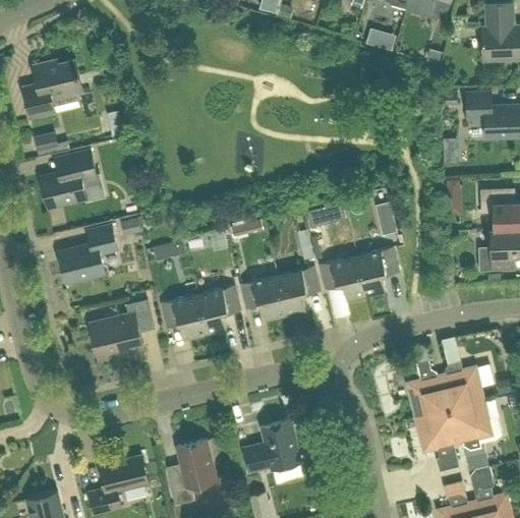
[(265,0),(258,0),(255,9),(273,15),(277,4),(265,0)]
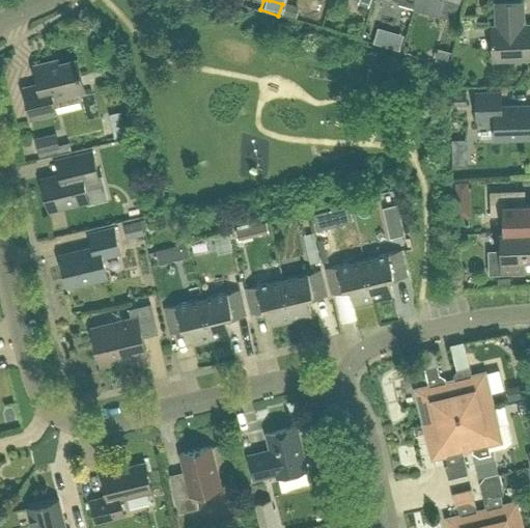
[(378,0),(398,6),(412,9),(414,0),(378,0)]
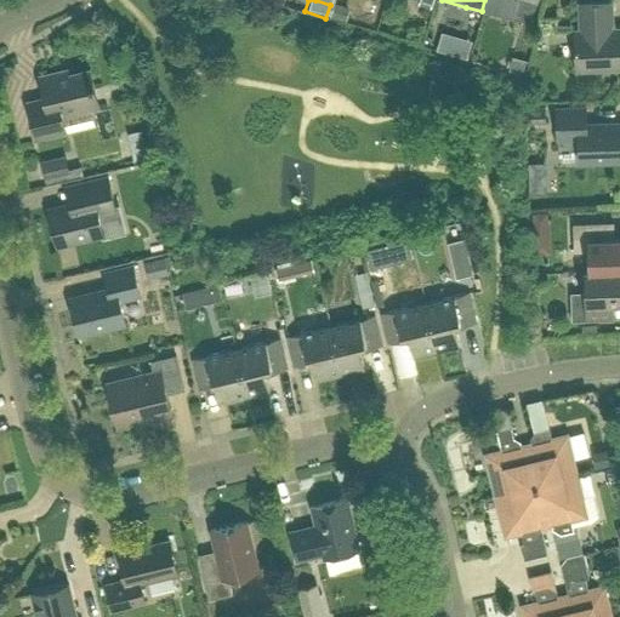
[(505,0),(500,17),(529,26),(536,0),(505,0)]
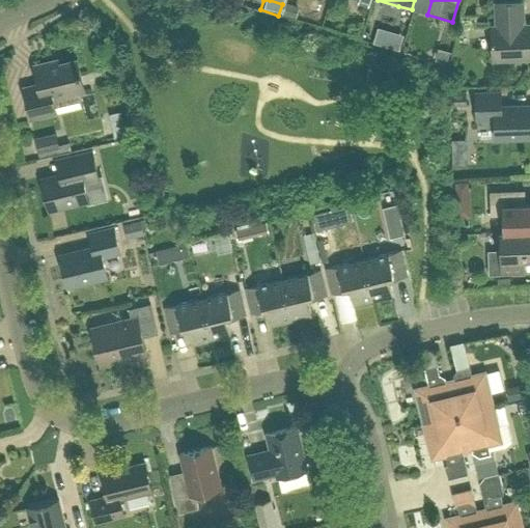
[(524,26),(522,3),(494,5),(495,27),(490,28),(492,63),(529,61),(529,42),(529,26),(524,26)]
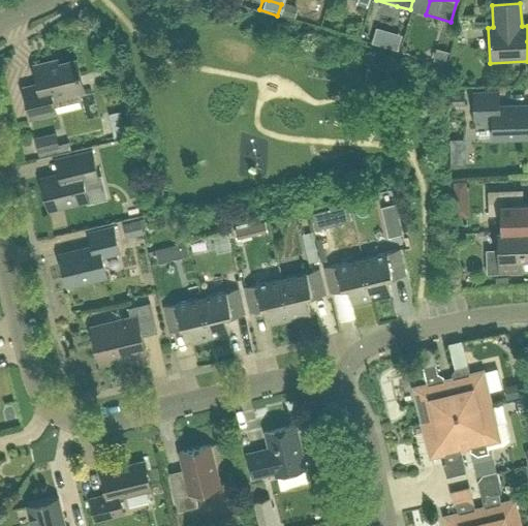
[(84,94),(75,62),(50,68),(49,64),(33,68),(37,86),(23,89),(31,121),(56,116),(53,101),(84,94)]
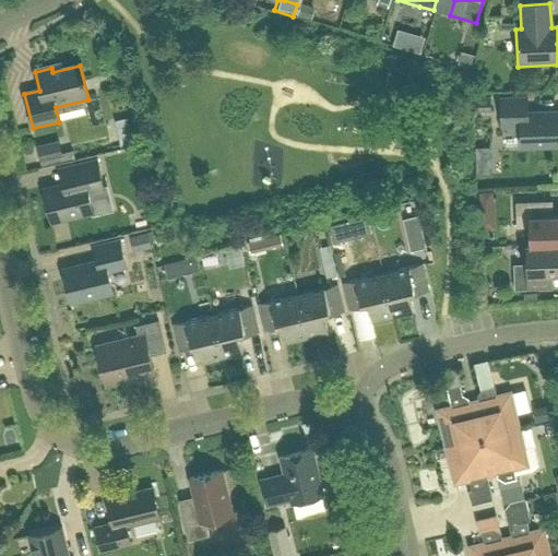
[(557,114),(526,115),(526,99),(499,101),(500,128),(520,128),(520,149),(557,146),(557,114)]
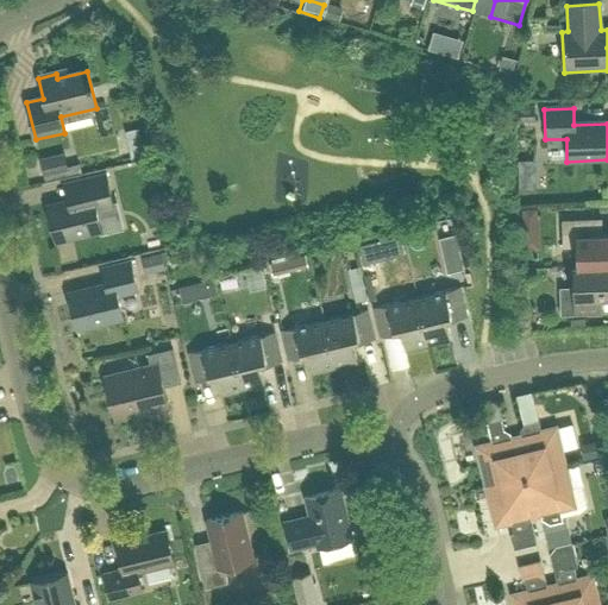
[(524,194),(545,194),(545,164),(524,165),(524,194)]
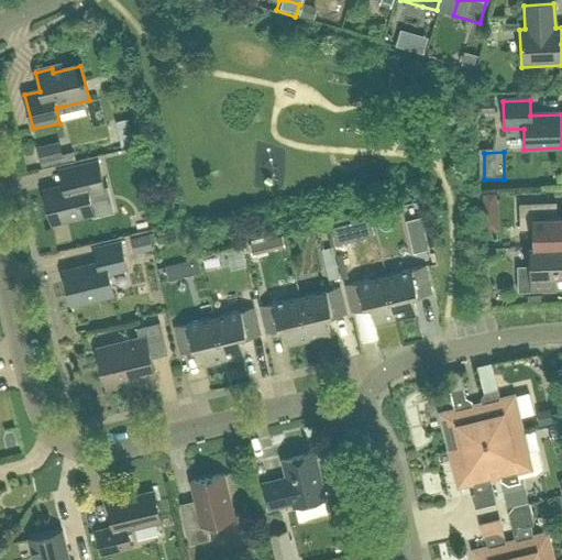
[(103,191),(97,164),(59,173),(63,188),(43,193),(51,226),(94,215),(88,196),(103,191)]
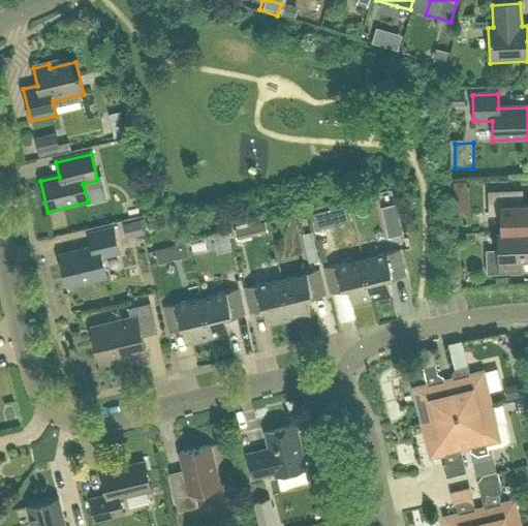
[(470,205),(469,188),(459,188),(460,206),(470,205)]
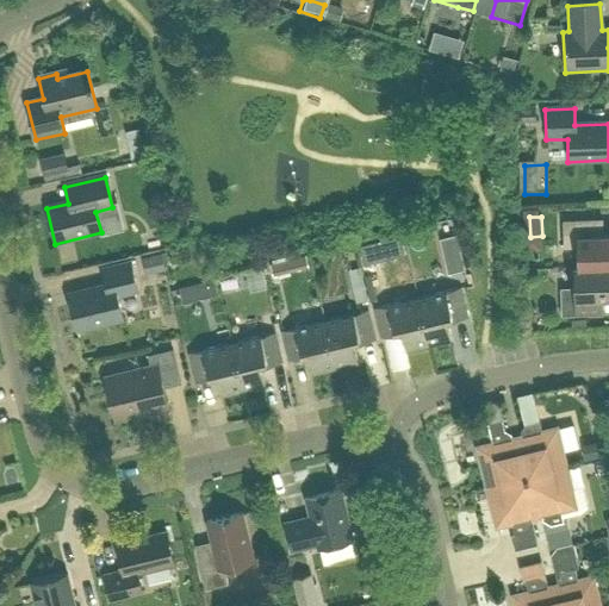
[(573,270),(608,268),(608,237),(594,238),(592,222),(561,223),(563,250),(577,250),(578,269),(573,269),(573,270)]
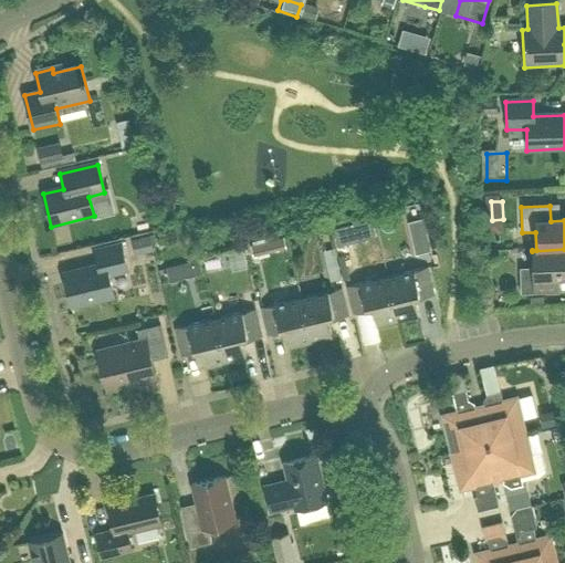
[(127,272),(121,244),(94,251),(97,267),(63,275),(71,308),(113,298),(108,277),(127,272)]
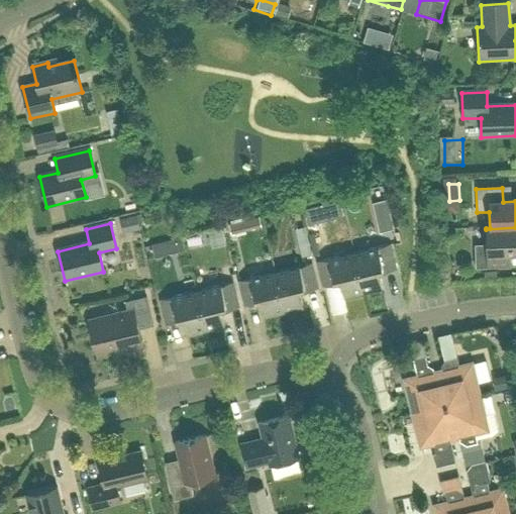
[(515,227),(486,229),(487,245),(474,246),(475,270),(502,269),(501,254),(515,253),(515,227)]
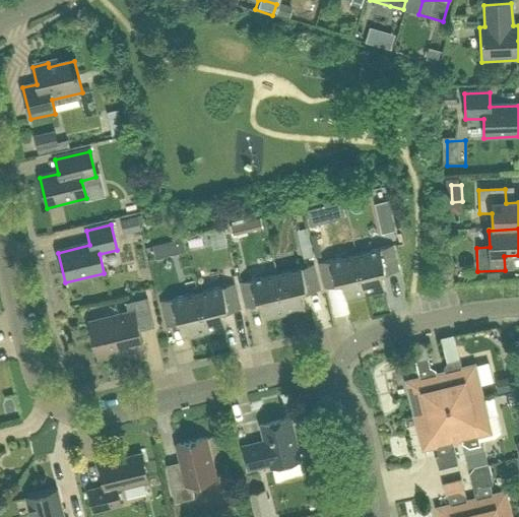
[(184,239),(157,245),(160,262),(188,256),(184,239)]
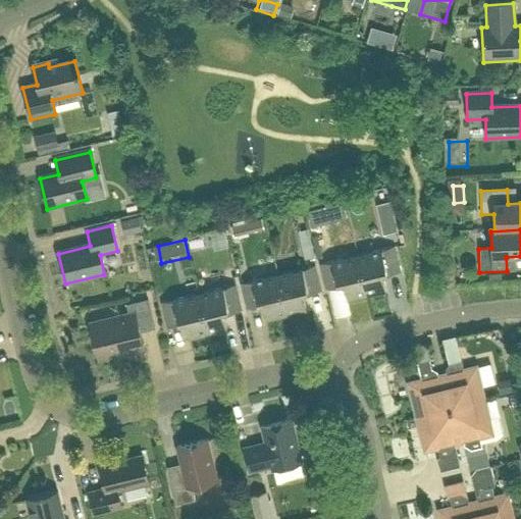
[(392,248),(356,257),(365,297),(384,293),(380,277),(398,273),(392,248)]
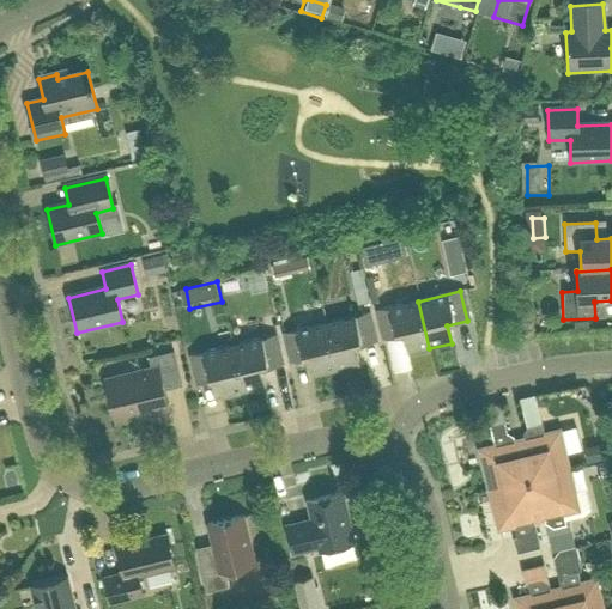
[(406,354),(429,348),(418,302),(374,312),(381,342),(403,336),(406,354)]
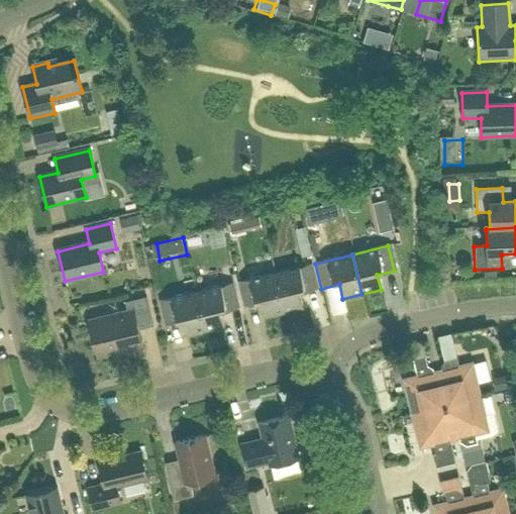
[(310,265),(274,274),(284,314),(302,309),(299,294),(316,290),(310,265)]
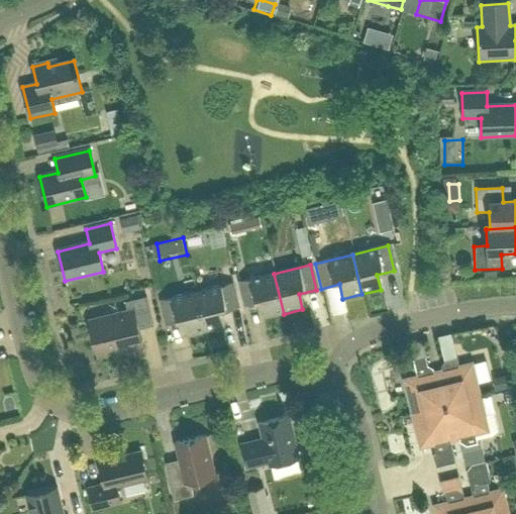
[(284,314),(274,274),(237,283),(243,308),(261,303),(265,318),(284,314)]
